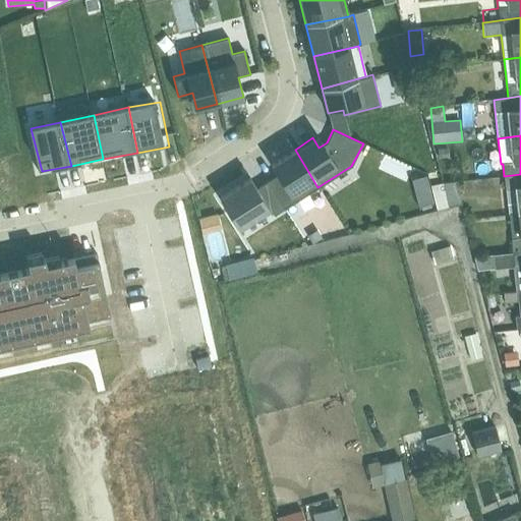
[(317,187),(295,150),(271,164),(277,175),(267,181),(283,207),(317,187)]
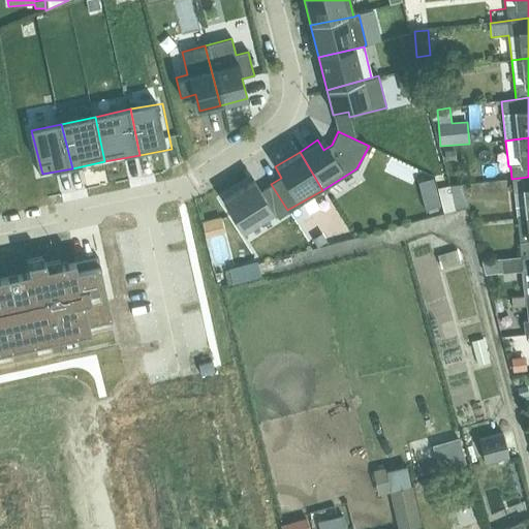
[(432,177),(417,179),(423,207),(437,205),(432,177)]
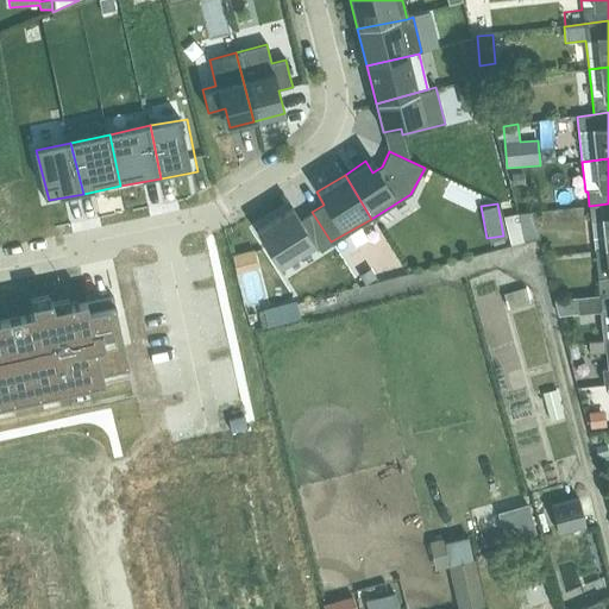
[(608,203),(589,206),(595,252),(608,250),(608,203)]
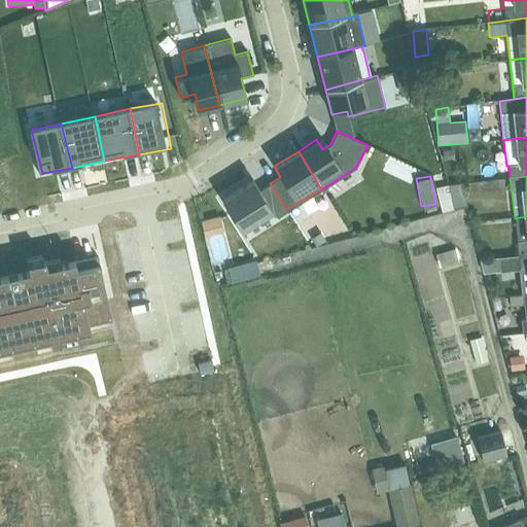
[(277,216),(286,209),(270,183),(258,190),(252,180),(221,200),(241,232),(272,212),(277,216)]
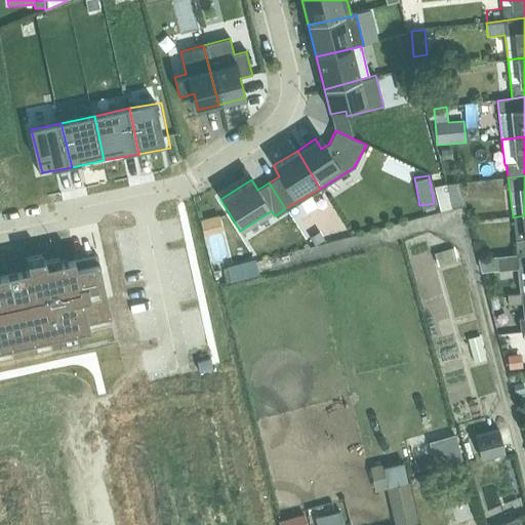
[(446,185),(453,208),(465,206),(459,183),(446,185)]
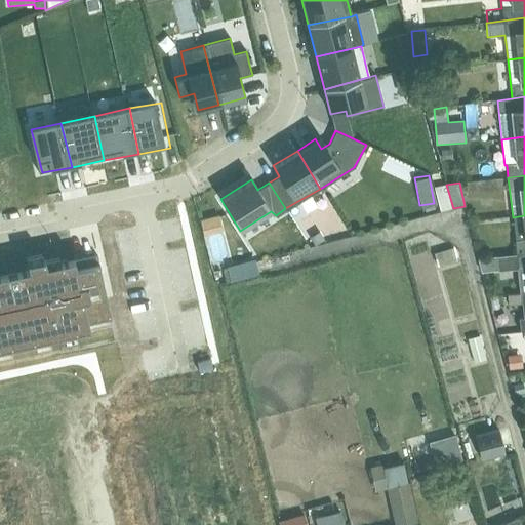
[(199,217),(202,234),(220,230),(216,213),(199,217)]
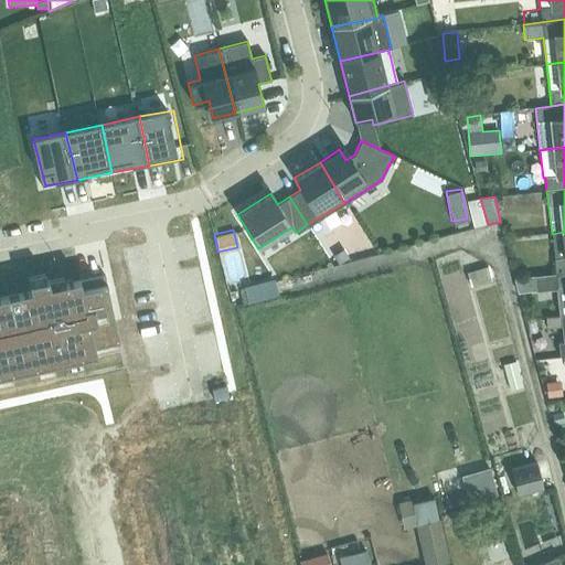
[(564,232),(552,234),(556,275),(564,274),(564,232)]
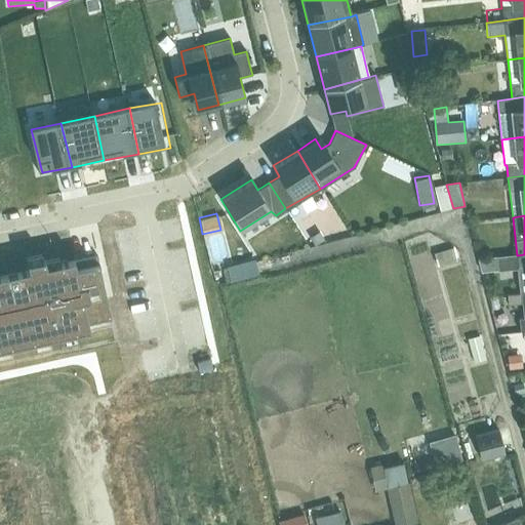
[(456,260),(453,248),(434,254),(437,267),(456,260)]
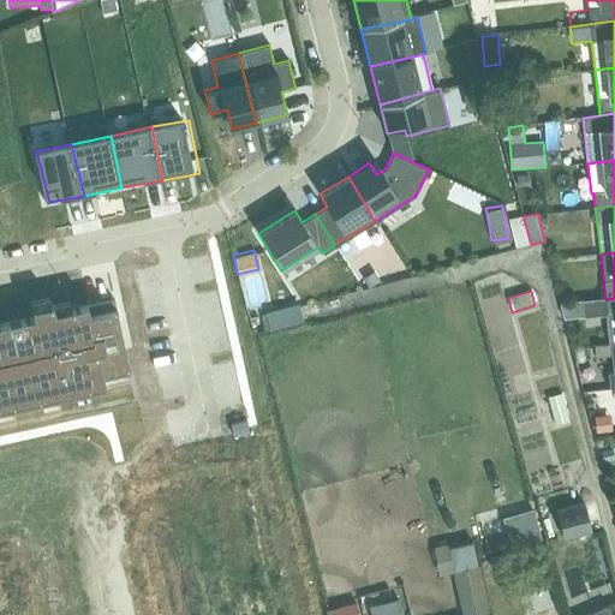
[(605,316),(609,345),(614,344),(614,298),(605,299),(581,303),(583,317),(605,316)]
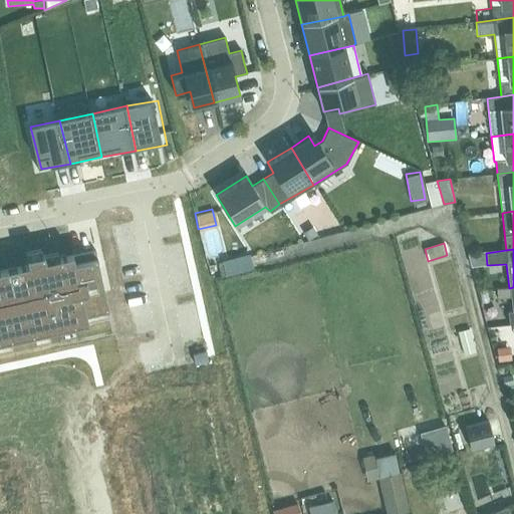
[(0,341),(110,317),(95,250),(45,261),(44,254),(26,258),(28,265),(0,271),(0,341)]
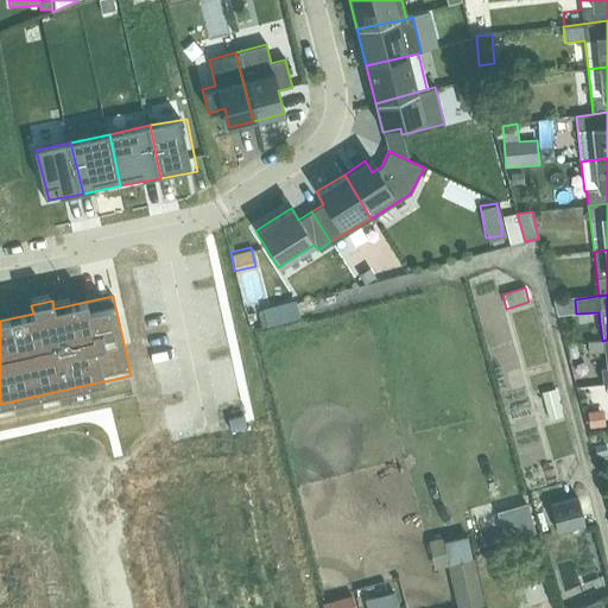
[(263,310),(267,327),(287,321),(290,329),(297,327),(296,318),(297,318),(293,302),(263,310)]
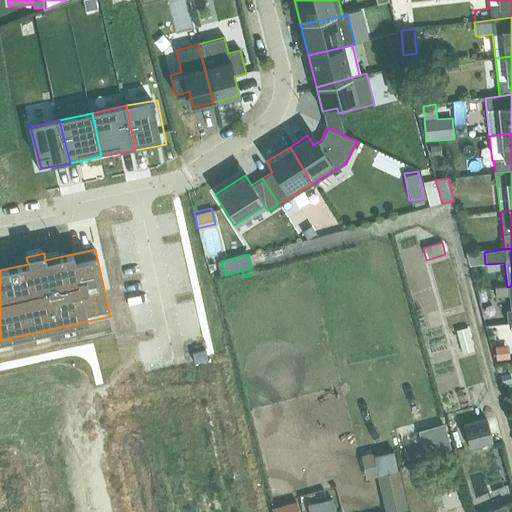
[(511,323),(511,286),(507,287),(494,288),(495,297),(509,296),(510,310),(506,311),(507,324),(511,323)]
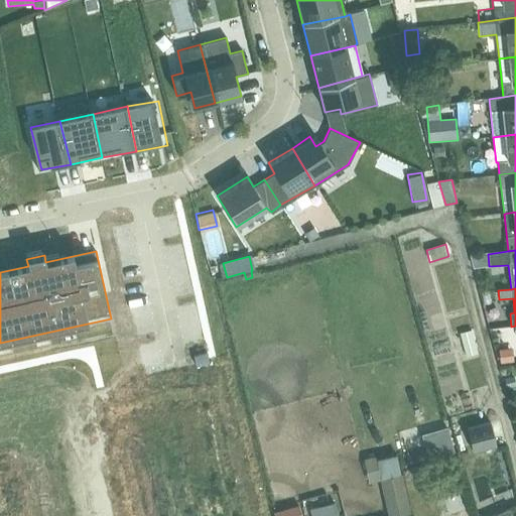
[(478,354),(471,331),(460,334),(466,357),(478,354)]
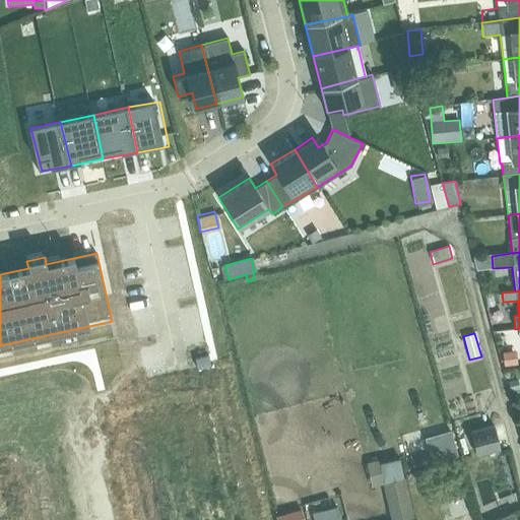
[(517,365),(516,351),(503,352),(504,367),(517,365)]
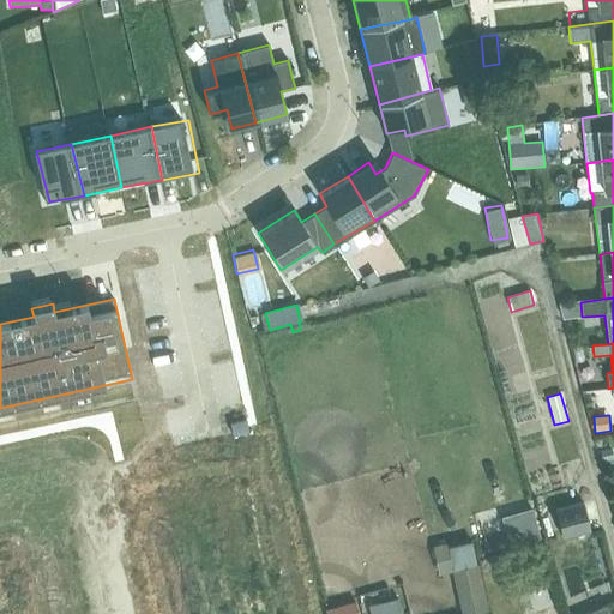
[(241,435),(250,433),(246,420),(230,423),(233,435),(241,435)]
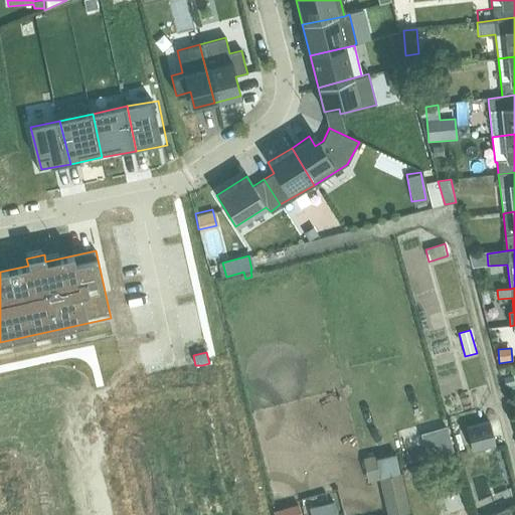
[(489,420),(466,426),(472,452),(495,446),(489,420)]
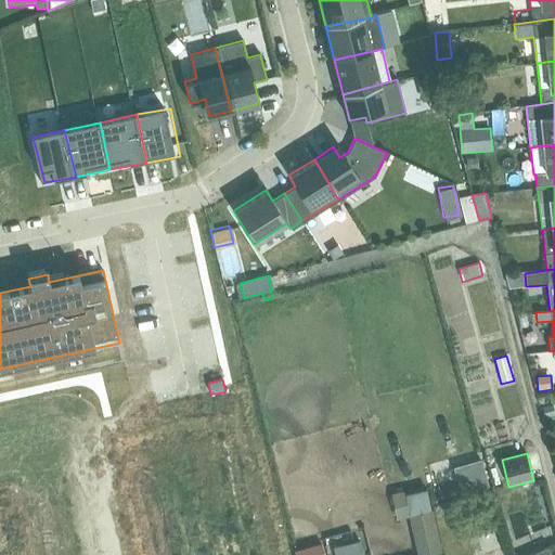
[(481,462),(454,470),(464,502),(491,494),(481,462)]
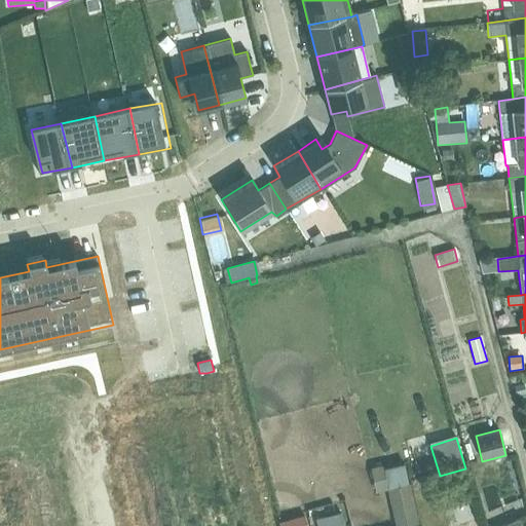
[(387,490),(395,525),(418,525),(409,484),(408,484),(404,463),(383,468),(382,464),(370,467),(376,493),(387,490)]
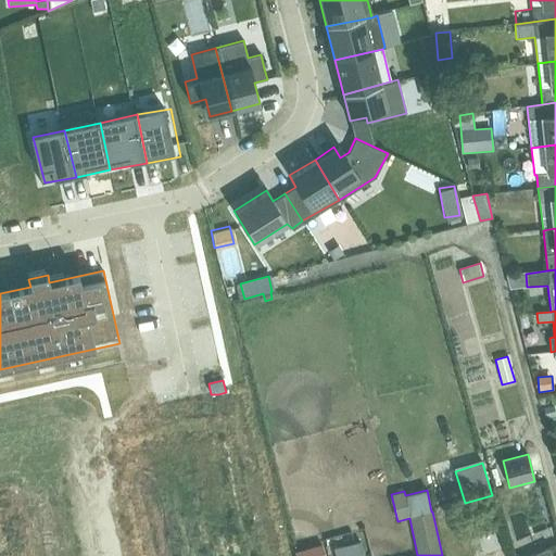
[(330,547),(332,555),(361,555),(358,541),(330,547)]
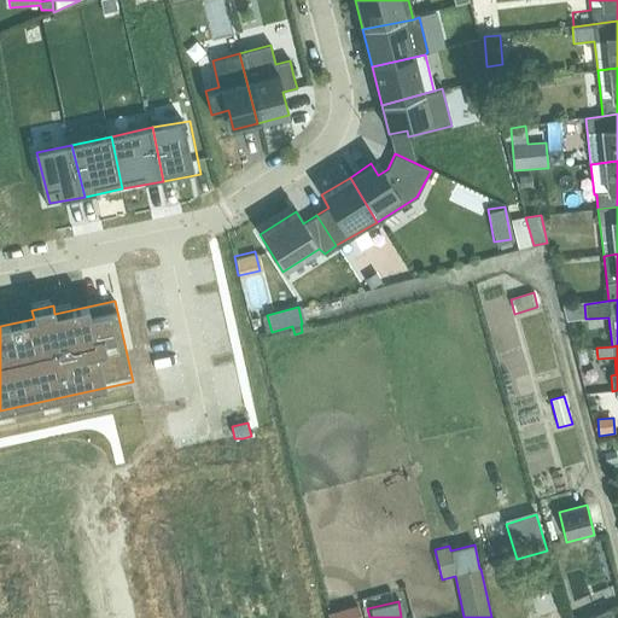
[(326,617),(360,617),(356,602),(325,611),(326,617)]
